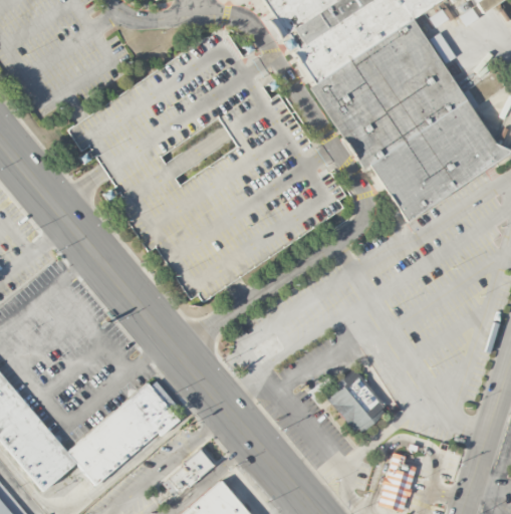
[(443,0),(413,20),(504,156),(409,221),(370,164),(364,168),(311,88),(316,84),(294,51),(299,48),(289,33),(281,39),(269,21),(277,16),(266,0),(443,0)]
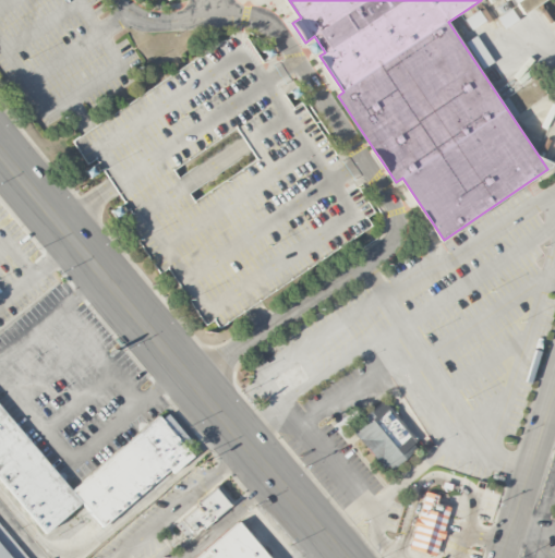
[(351,425),(385,397),(424,444),(389,472),(351,425)]
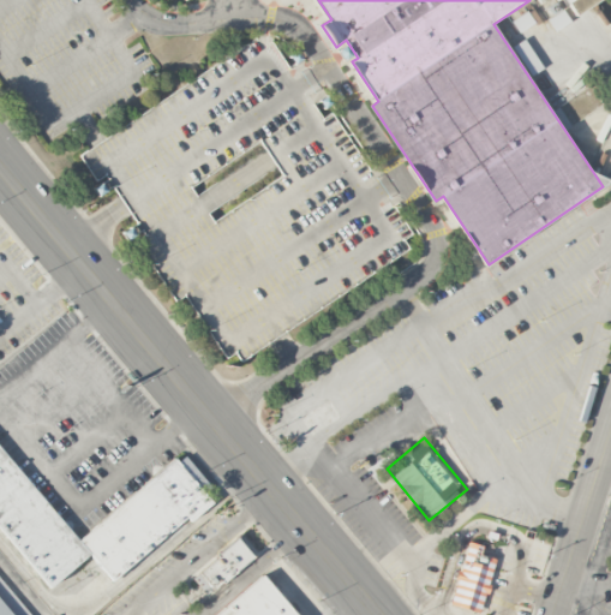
[(0,443),(81,539),(178,459),(210,497),(113,579),(93,554),(52,587),(0,526),(0,443)]
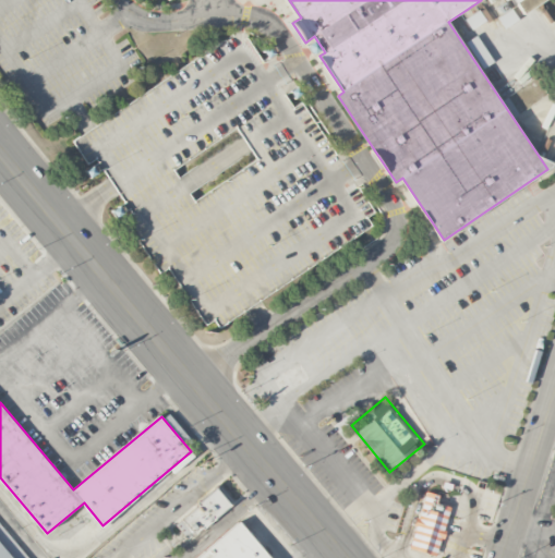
[(233,505),(219,487),(176,522),(190,541),(233,505)]
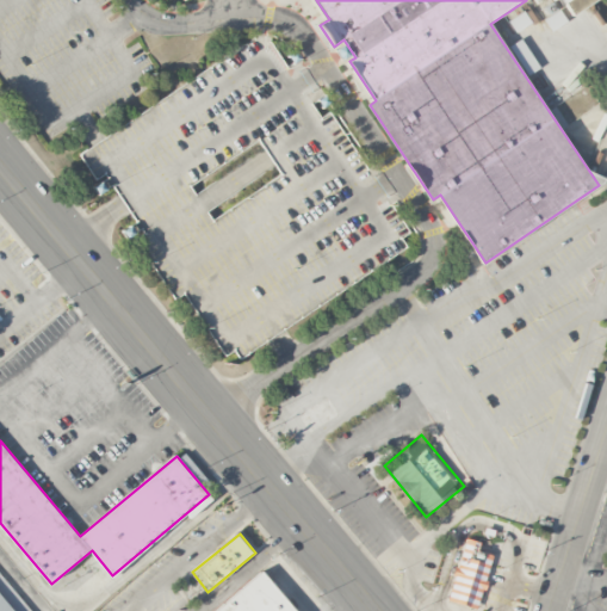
[(462,568),(470,539),(482,543),(478,551),(494,556),(488,576),(491,578),(487,591),(483,590),(478,608),(451,599),(457,576),(453,575),(456,567),(462,568)]
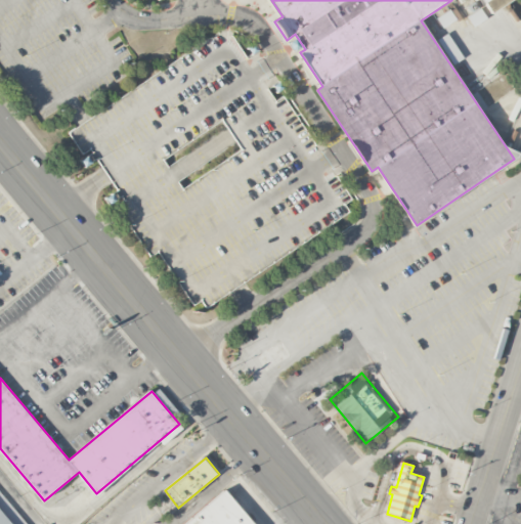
[(255,523),(227,489),(184,523),(255,523)]
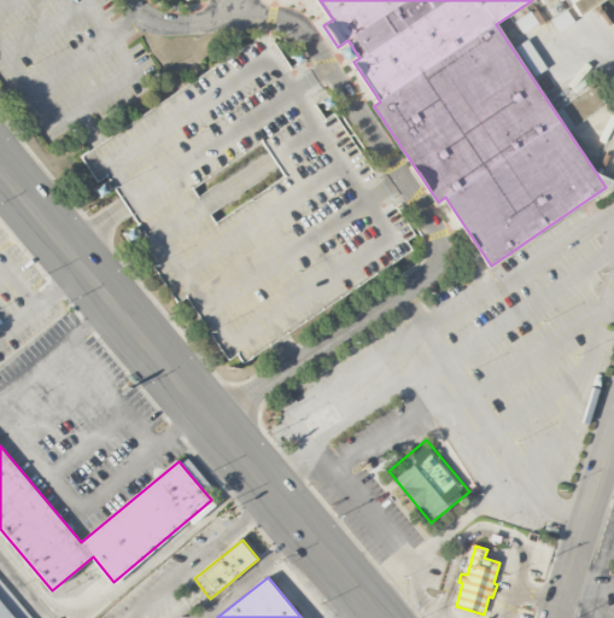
[(0,617),(33,617),(21,604),(11,611),(0,596),(0,617)]
